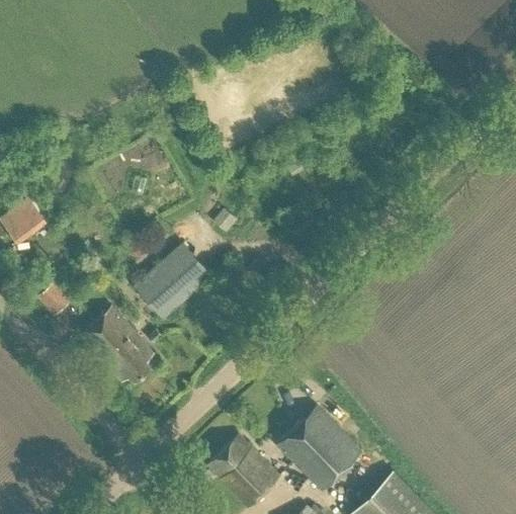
[(17,250),(45,243),(37,218),(10,224),(17,250)]
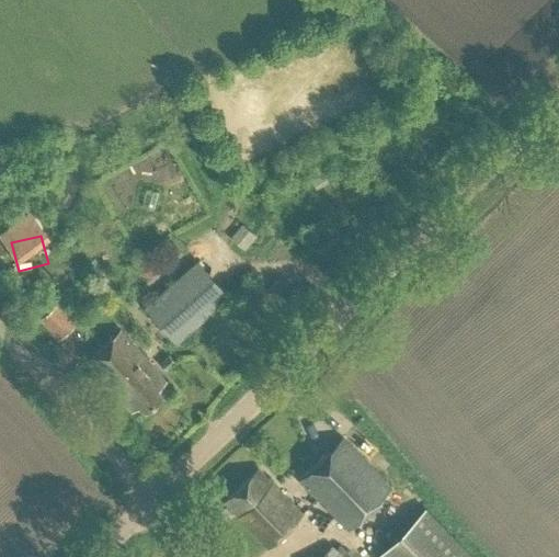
[(201,264),(144,314),(174,349),(231,299),(201,264)]
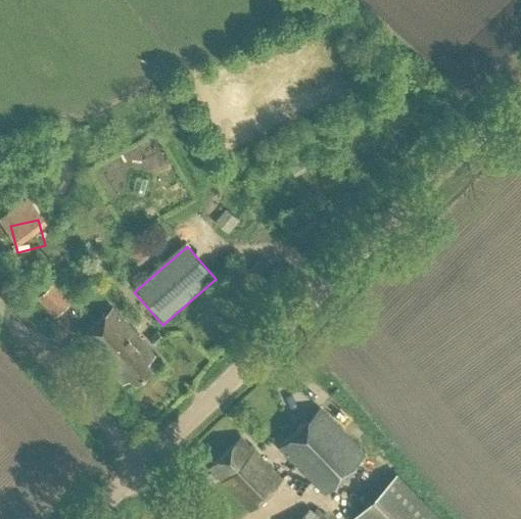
[(59,283),(38,302),(55,321),(77,301),(59,283)]
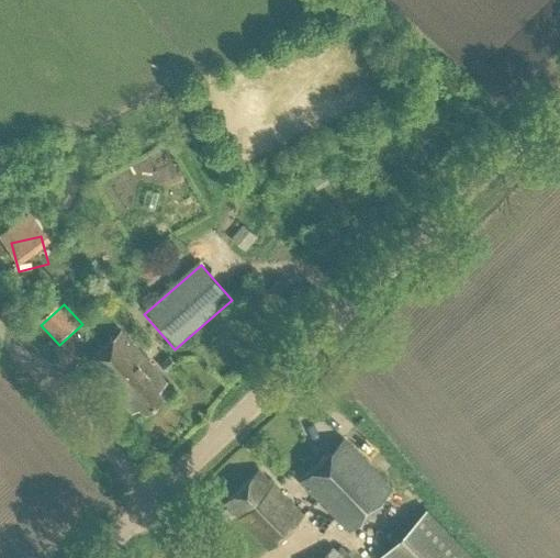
[(165,384),(120,333),(85,364),(109,390),(112,388),(121,399),(119,401),(131,415),(140,408),(144,413),(161,398),(157,392),(165,384)]
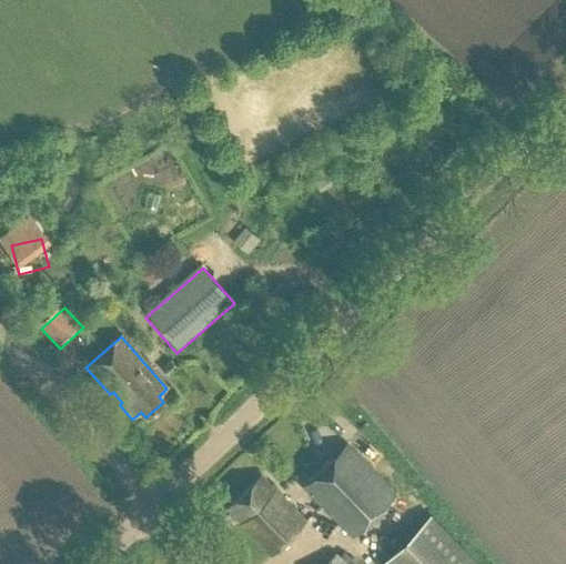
[(173,362),(163,371),(170,379),(180,370),(173,362)]
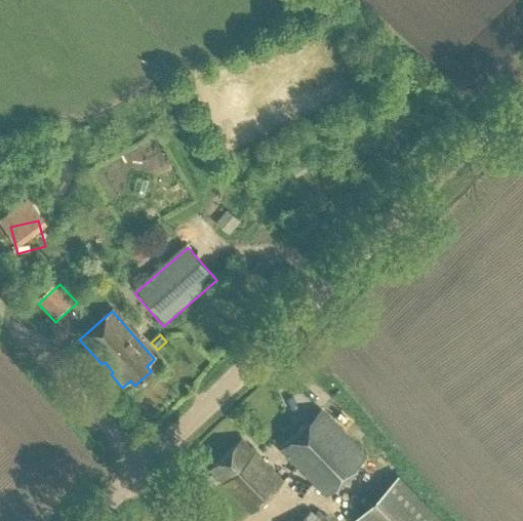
[(281,453),(327,501),(368,459),(322,413),(281,453)]
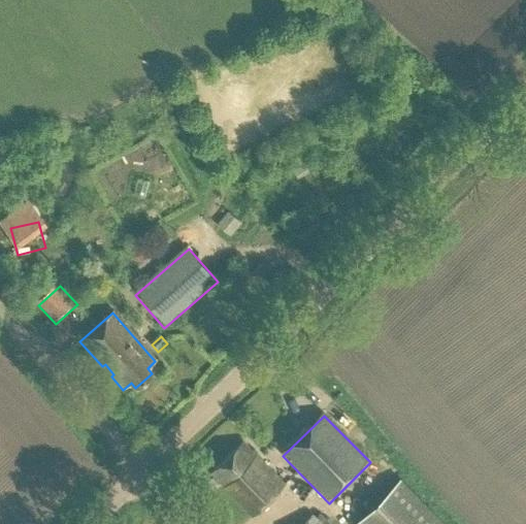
[(241,440),(210,470),(253,514),(284,484),(241,440)]
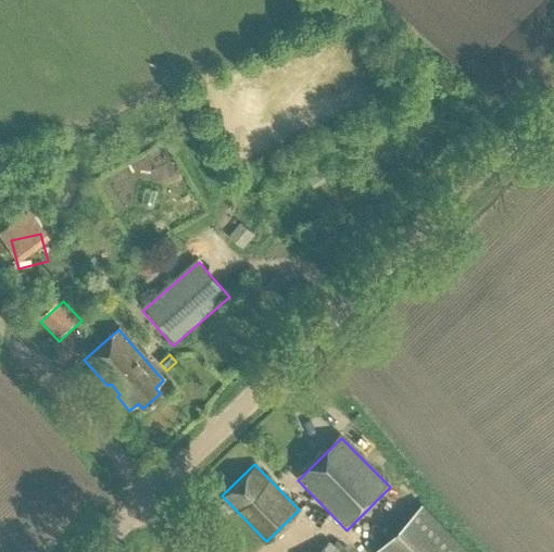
[(469,551),(425,506),(377,551),(469,551)]
